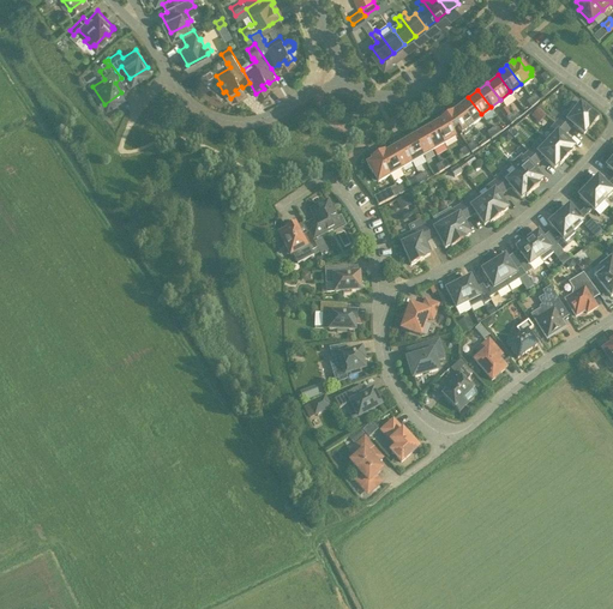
[(458,104),(472,121),(481,114),(468,97),(458,104)]
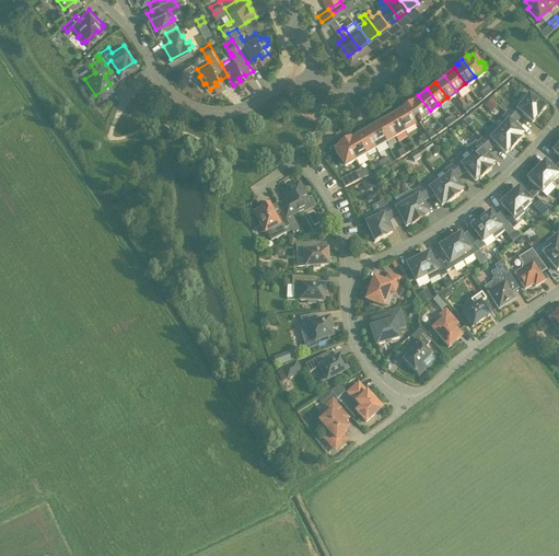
[(536,115),(544,105),(527,92),(519,103),(514,100),(511,103),(504,96),(500,101),(508,107),(507,108),(516,116),(521,112),(531,119),(535,114),(536,115)]
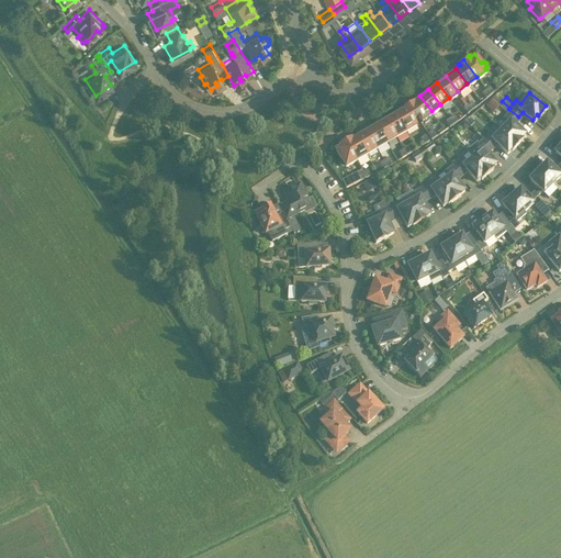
[(432,111),(419,96),(413,101),(410,103),(407,105),(405,107),(402,109),(402,108),(394,112),(404,129),(415,123),(417,121),(423,118),(424,121),(432,114),(429,112),(432,111)]
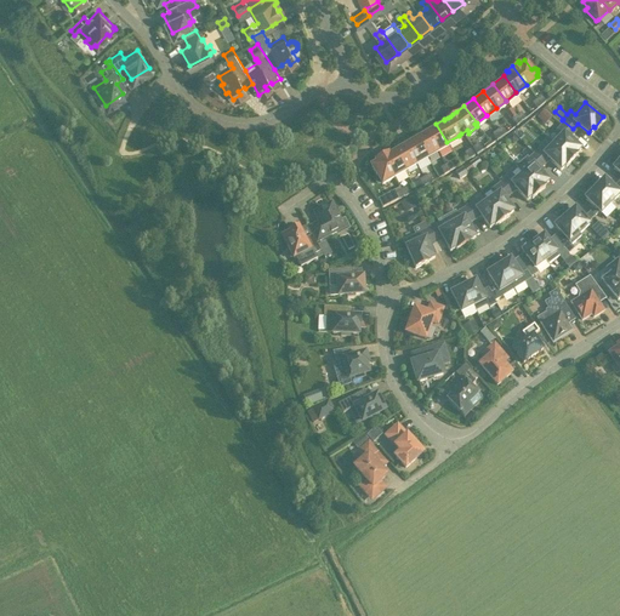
[(535,113),(540,117),(547,110),(542,106),(535,113)]
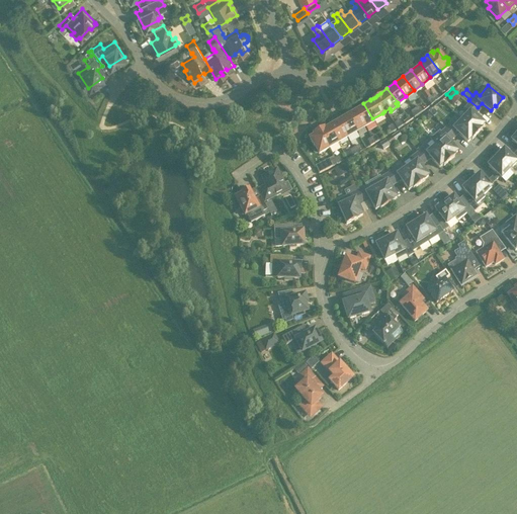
[(461,108),(465,112),(460,117),(476,132),(480,126),(480,125),(483,121),(474,112),(478,107),(468,100),(461,108)]
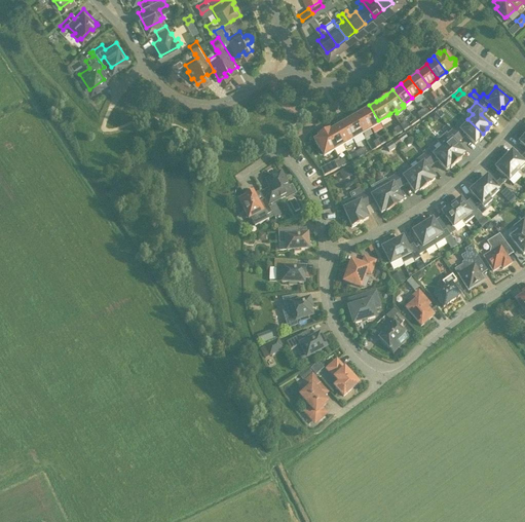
[(361,110),(369,126),(378,120),(369,105),(361,110)]
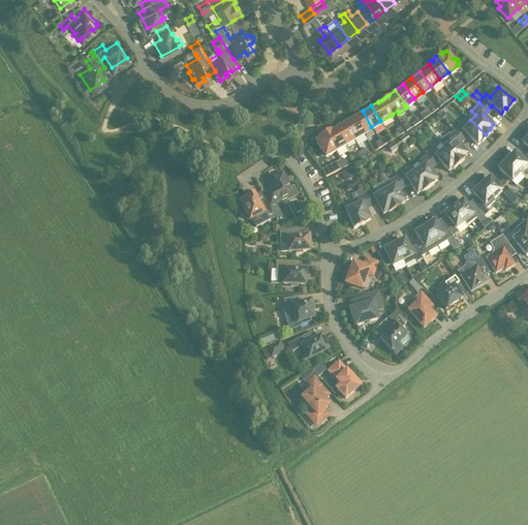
[(353,116),(363,132),(371,127),(363,111),(353,116)]
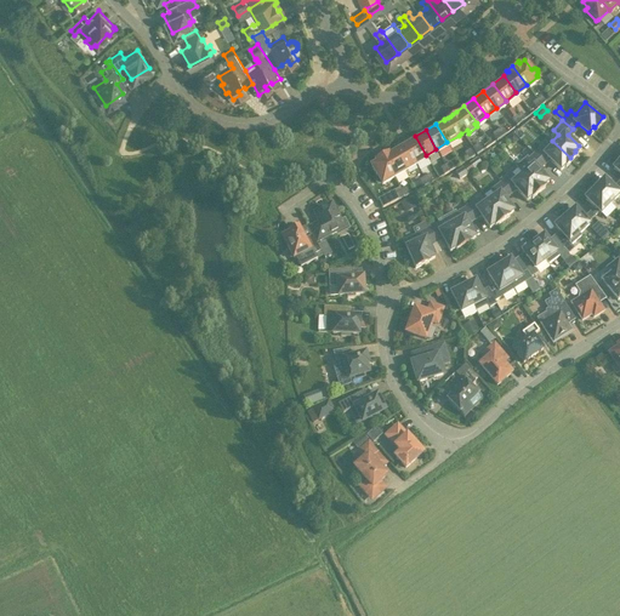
[(404,143),(415,161),(426,155),(415,136),(404,143)]
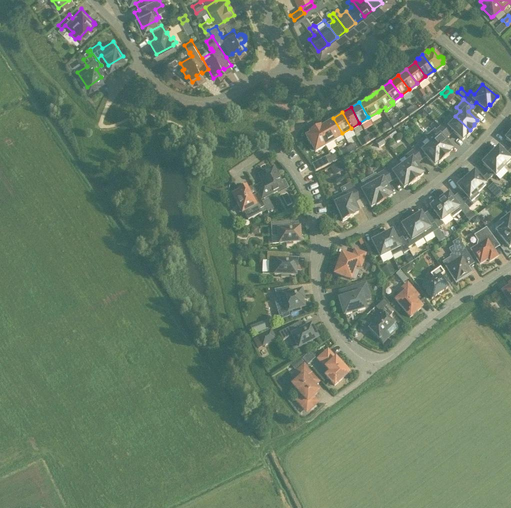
[(391,124),(396,121),(393,116),(388,119),(391,124)]
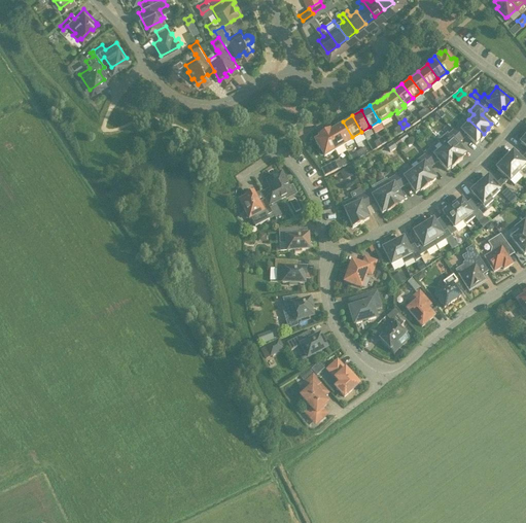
[(459,120),(452,128),(460,137),(464,133),(475,141),(478,138),(479,138),(484,134),(468,119),(463,125),(459,120)]
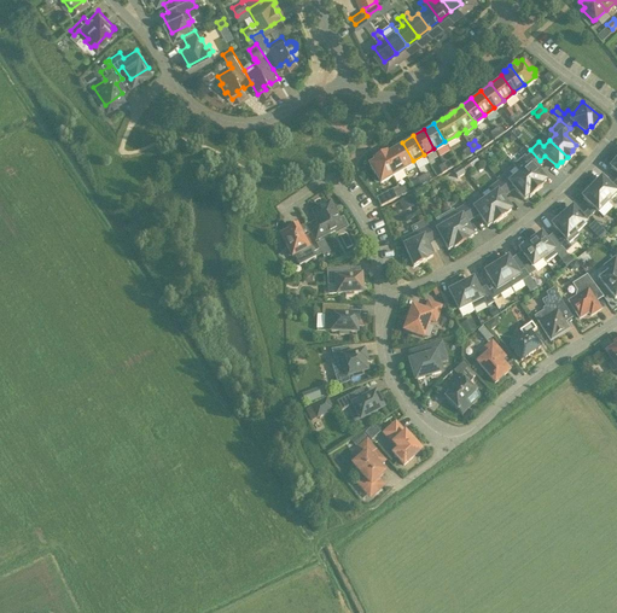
[(391,149),(402,167),(413,161),(402,142),(391,149)]
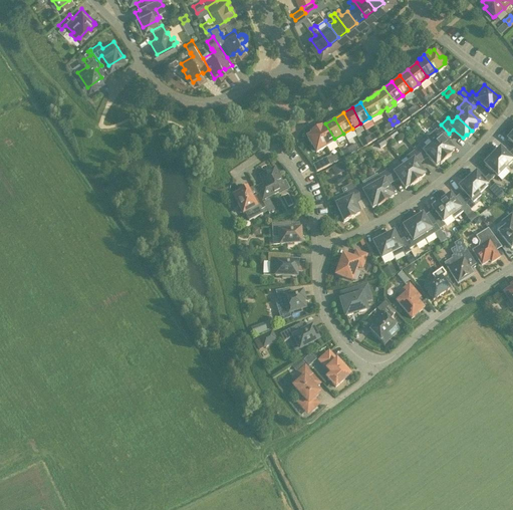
[(314,128),(324,145),(334,139),(325,123),(320,125),(319,124),(314,128)]
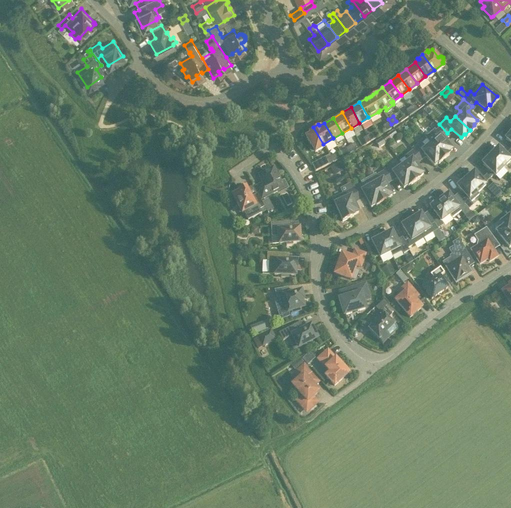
[(424,135),(429,141),(442,156),(448,151),(447,150),(451,147),(442,137),(447,133),(439,124),(434,128),(433,127),(424,135)]
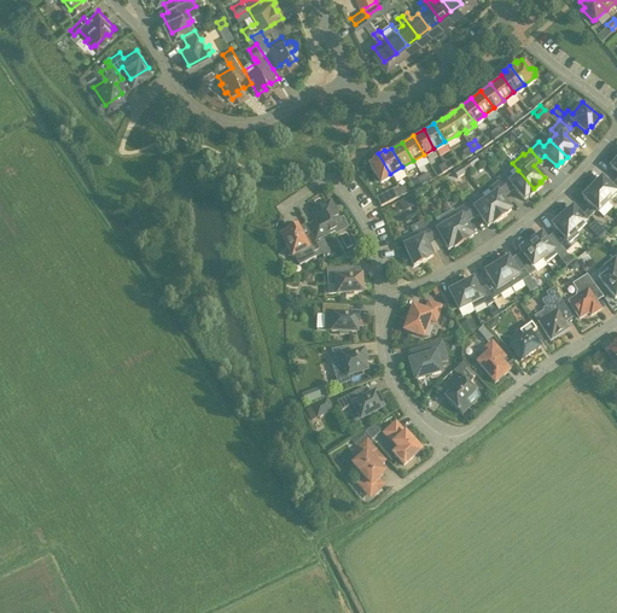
[(373,158),(368,162),(374,173),(373,174),(372,175),(373,177),(374,179),(376,179),(378,179),(379,180),(390,174),(378,153),(372,157),(373,158)]
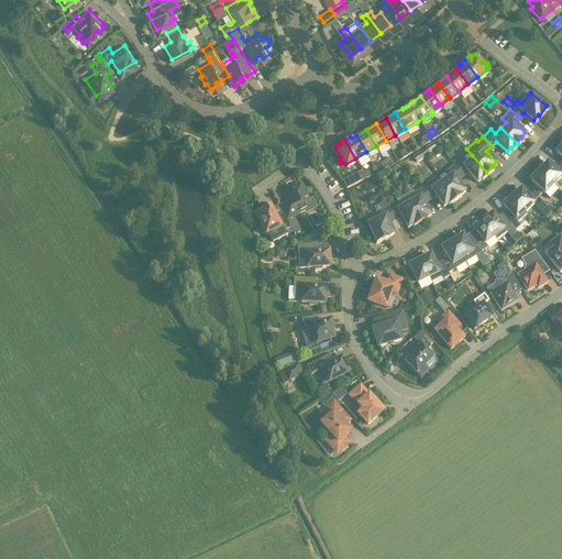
[(434,145),(431,141),(425,145),(428,150),(434,145)]
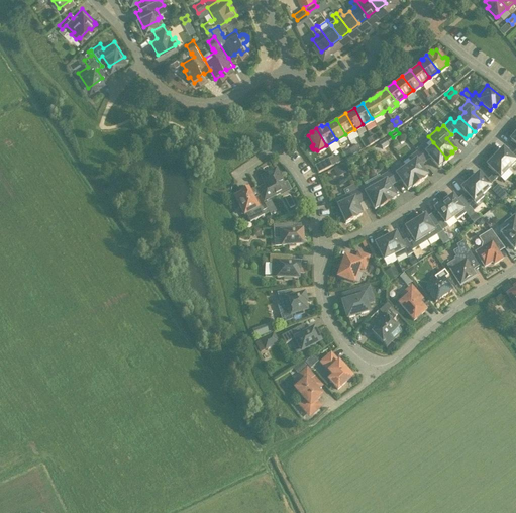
[(388,142),(384,136),(378,140),(382,146),(388,142)]
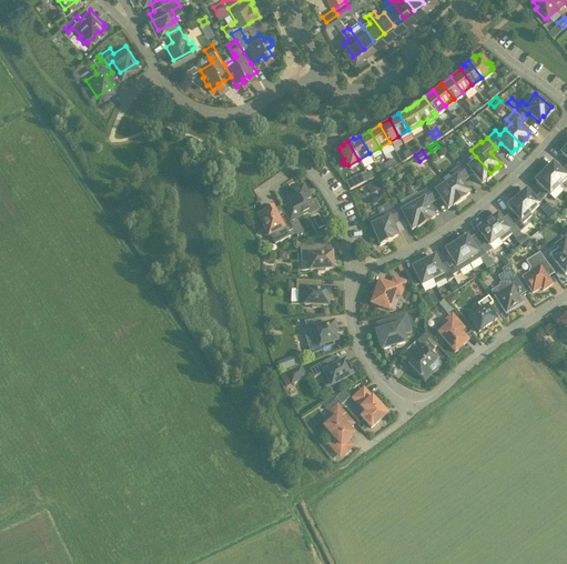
[(466,157),(457,163),(465,174),(471,170),(481,181),(485,177),(485,178),(490,173),(476,157),(471,161),(466,157)]
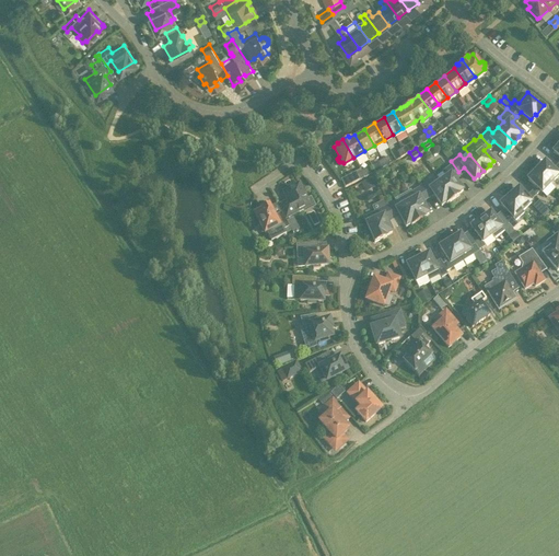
[(551,166),(544,159),(535,168),(549,181),(557,172),(556,170),(558,165),(558,163),(556,161),(551,166)]
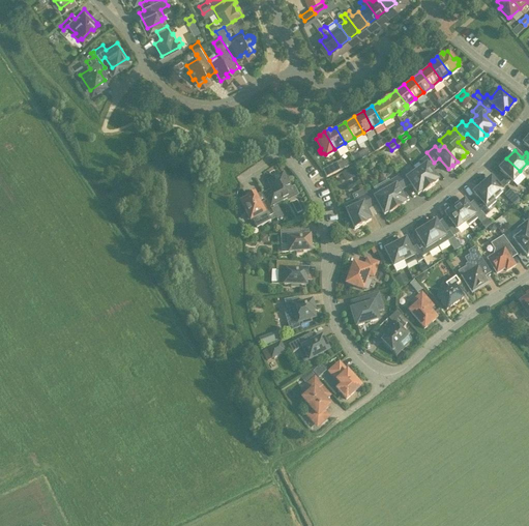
[(421,165),(415,169),(428,185),(433,181),(432,180),(437,177),(429,167),(434,163),(427,152),(418,159),(421,165)]
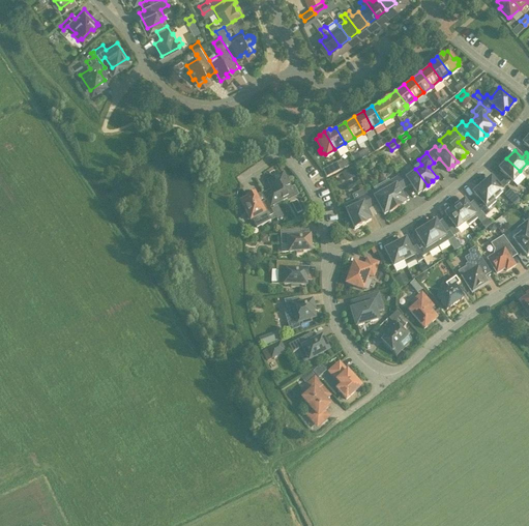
[(372,153),(365,156),(370,164),(376,161),(372,153)]
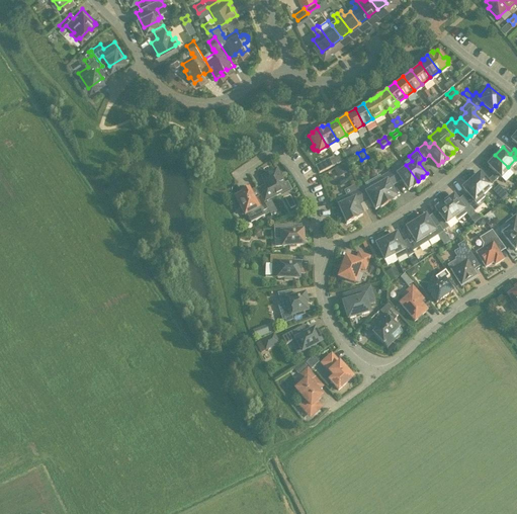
[(487,163),(495,170),(490,174),(494,178),(498,173),(500,175),(508,167),(495,155),(487,163)]
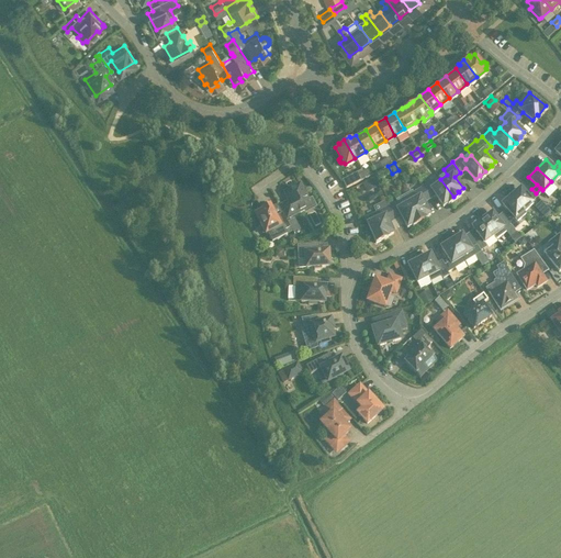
[(374,182),(371,176),(361,180),(365,187),(374,182)]
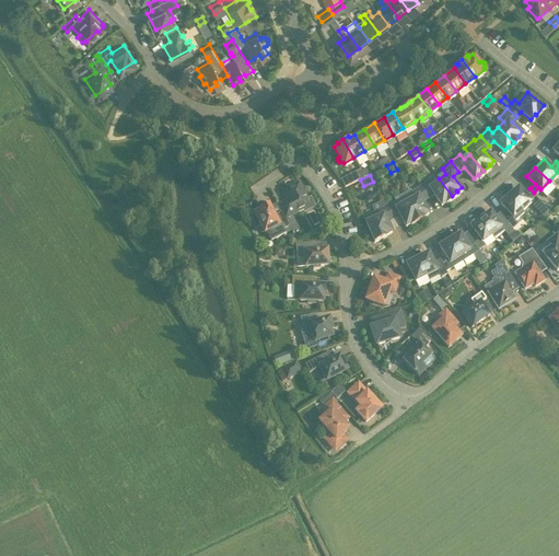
[(429,177),(419,184),(426,195),(432,192),(440,203),(444,199),(445,200),(452,196),(439,178),(432,183),(429,177)]
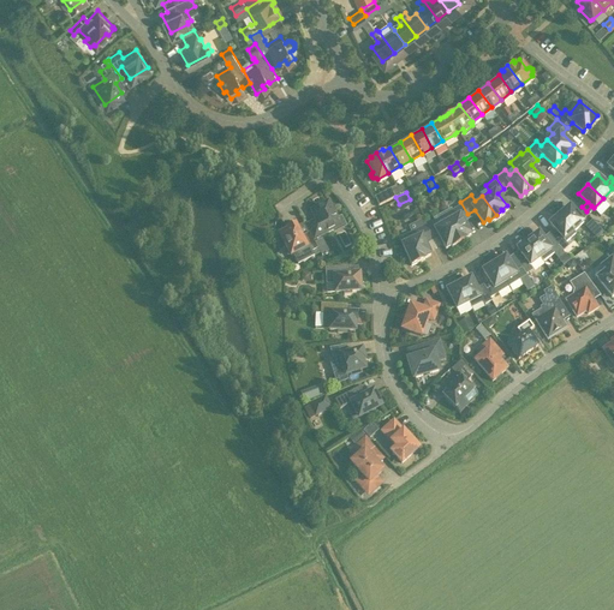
[(320,198),(314,202),(314,204),(310,207),(315,217),(304,222),(311,235),(332,225),(329,221),(337,217),(327,198),(322,201),(320,198)]
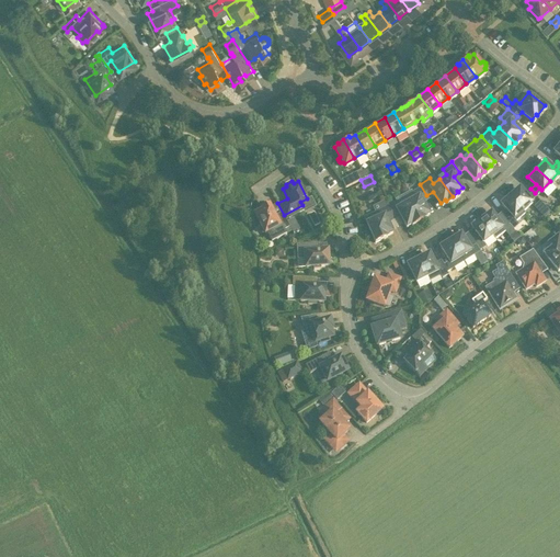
[(427,212),(421,199),(426,195),(420,184),(410,191),(413,196),(407,200),(418,219),(423,215),(423,214),(427,212)]
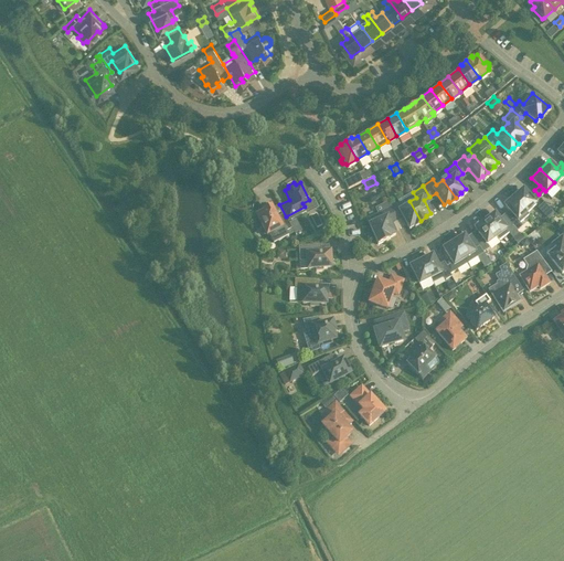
[(529,196),(522,187),(512,194),(525,210),(534,201),(533,199),(539,194),(534,190),(529,196)]
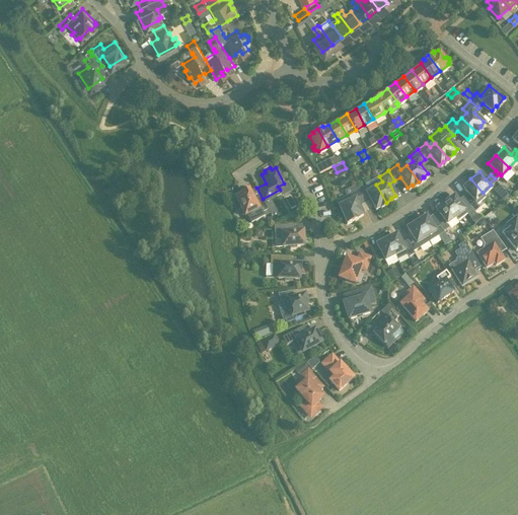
[(466,191),(461,195),(464,198),(467,202),(469,204),(474,200),(476,202),(485,195),(483,193),(470,178),(462,187),(466,191)]
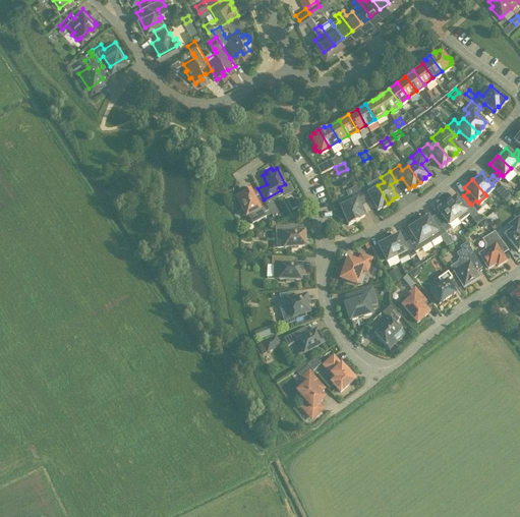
[(505,188),(501,183),(496,188),(500,193),(505,188)]
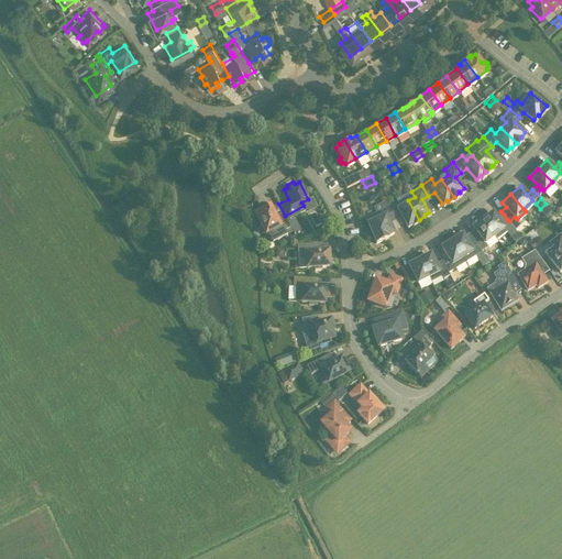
[(398,199),(387,204),(394,216),(399,212),(407,225),(411,222),(412,223),(419,220),(408,200),(400,205),(398,199)]
